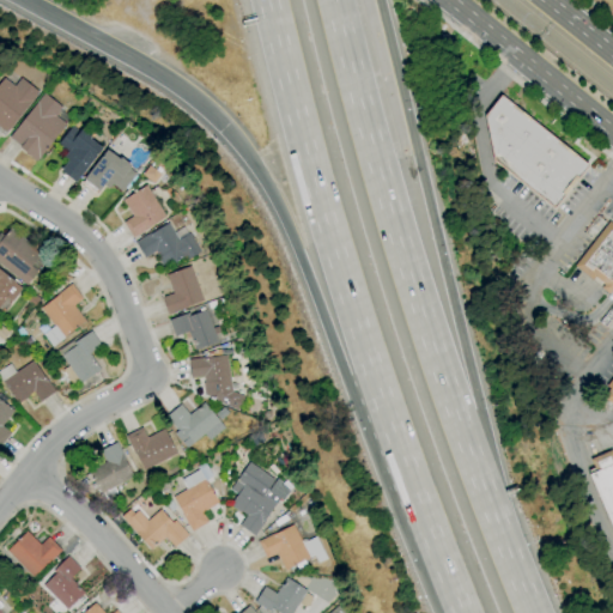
[(4,137),(0,133),(0,82),(4,78),(13,86),(20,78),(38,92),(4,137)]
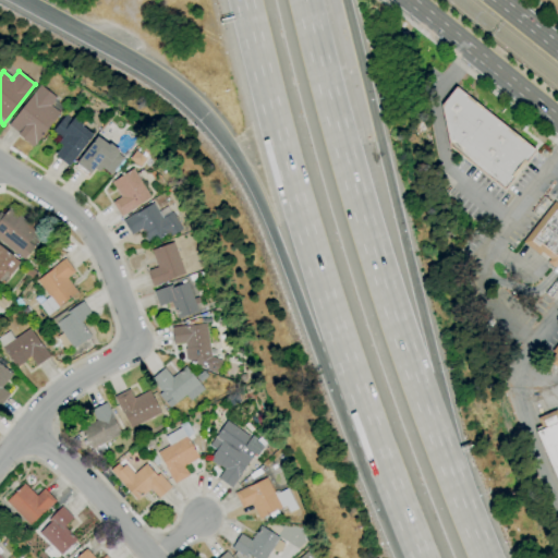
[(33,147),(17,135),(19,133),(9,125),(39,85),(56,98),(50,106),(59,113),(33,147)]
